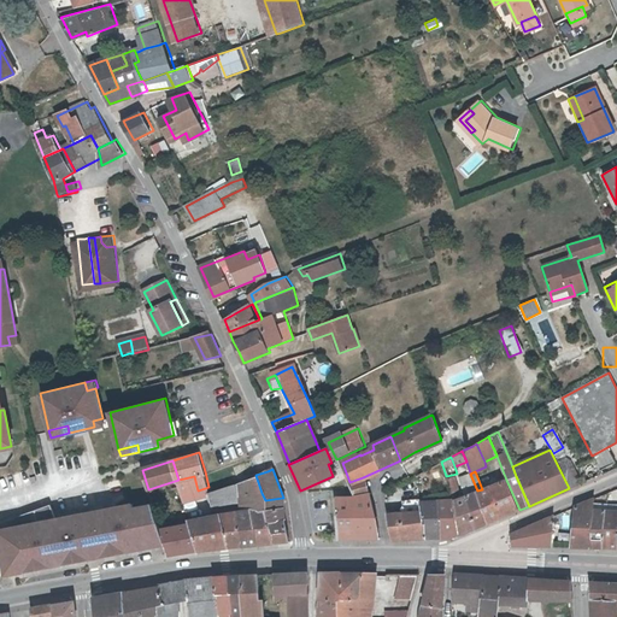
[(458,476),(464,495),(477,491),(470,474),(470,472),(458,476)]
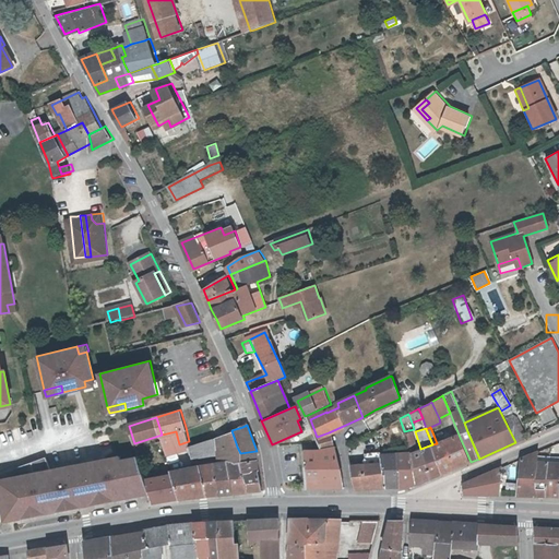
[(228,449),(237,447),(232,430),(223,433),(224,438),(228,449)]
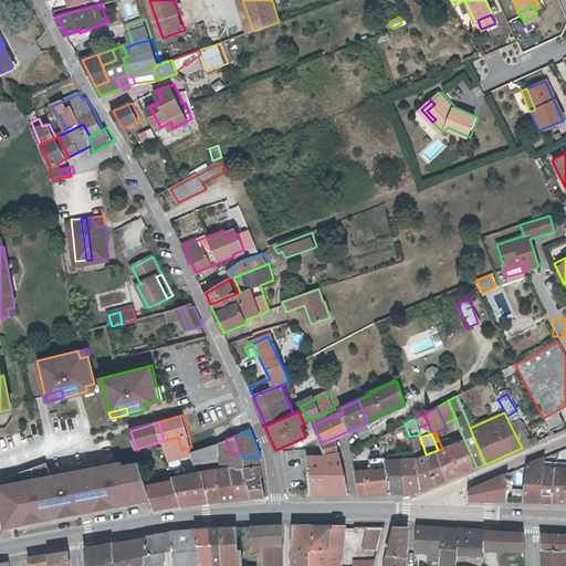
[(417,437),(409,439),(412,450),(420,448),(417,437)]
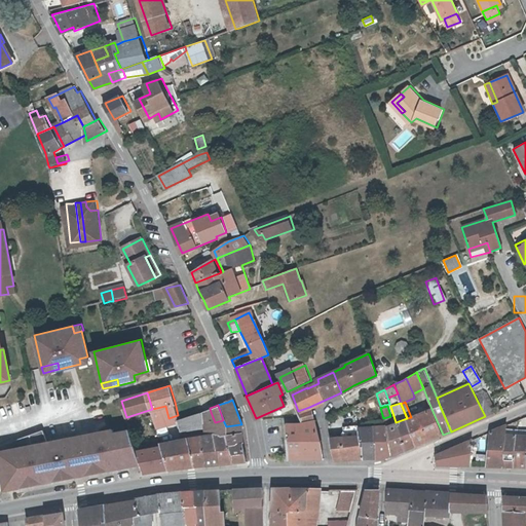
[(302,422),(314,418),(309,407),(298,411),(302,422)]
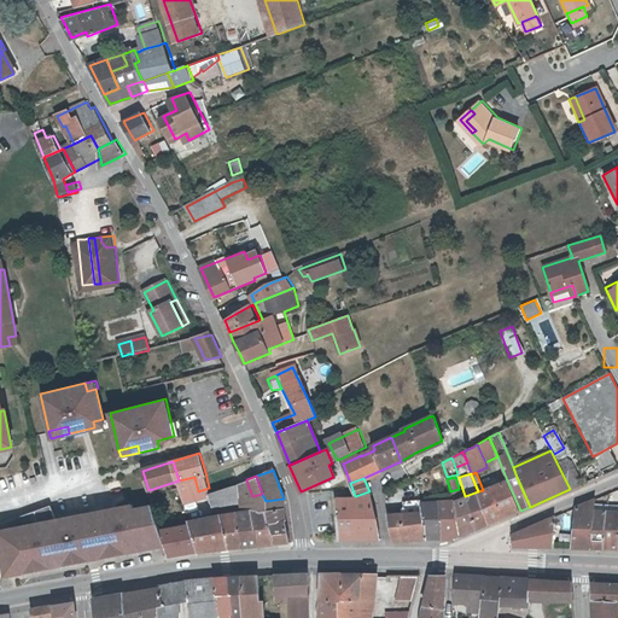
[(248,484),(246,479),(235,483),(242,497),(252,496),(248,484)]
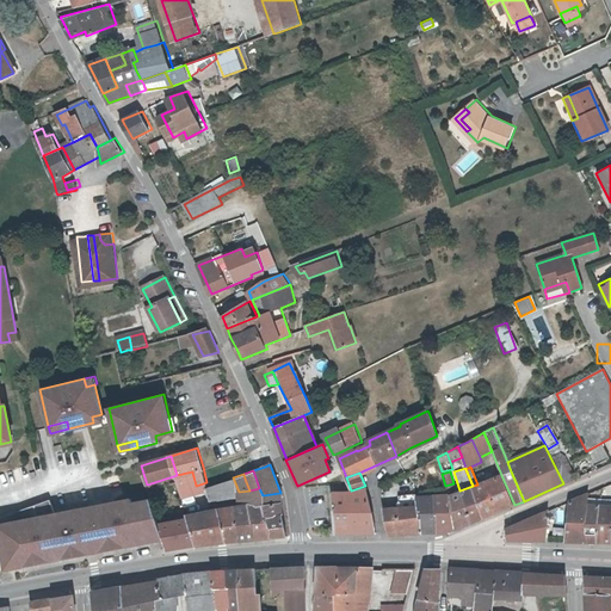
[(473,486),(483,518),(514,505),(501,475),(477,485),(473,486)]
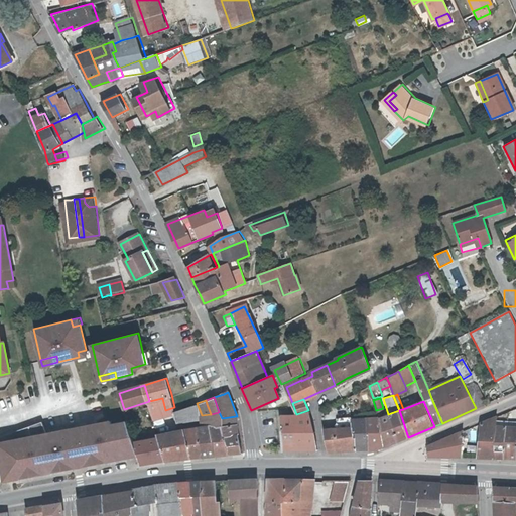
[(202,415),(197,403),(175,410),(178,423),(182,422),(197,420),(203,418),(202,415)]
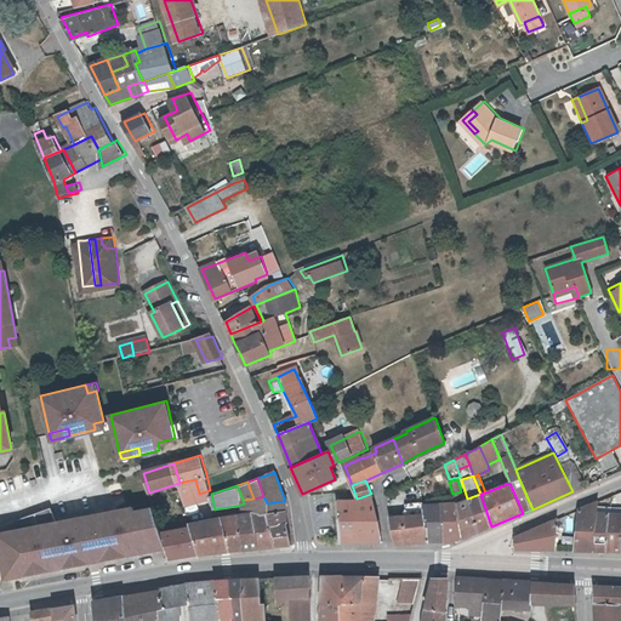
[(355,499),(336,499),(342,540),(382,539),(377,518),(371,494),(357,499),(355,499)]
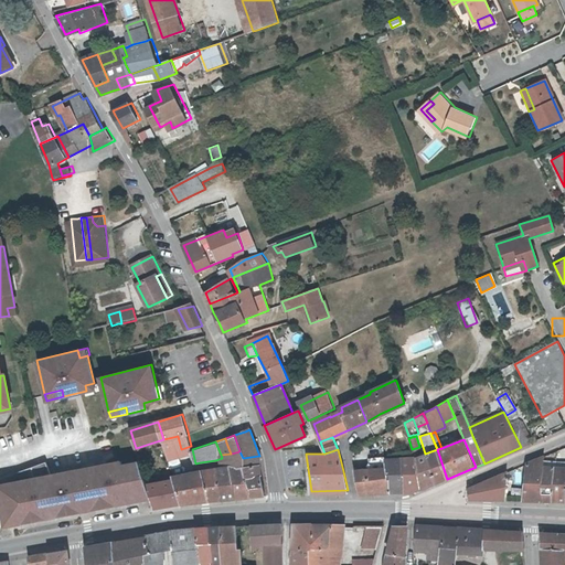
[(425,454),(435,483),(447,479),(437,449),(425,454)]
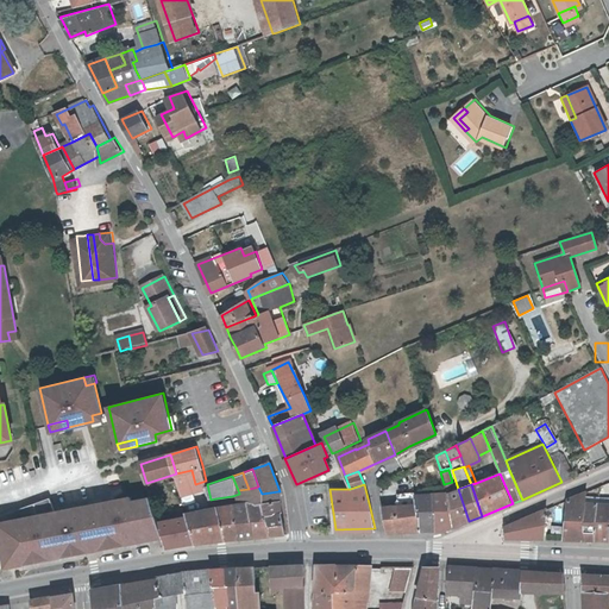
[(458,489),(447,494),(457,526),(469,521),(458,489)]
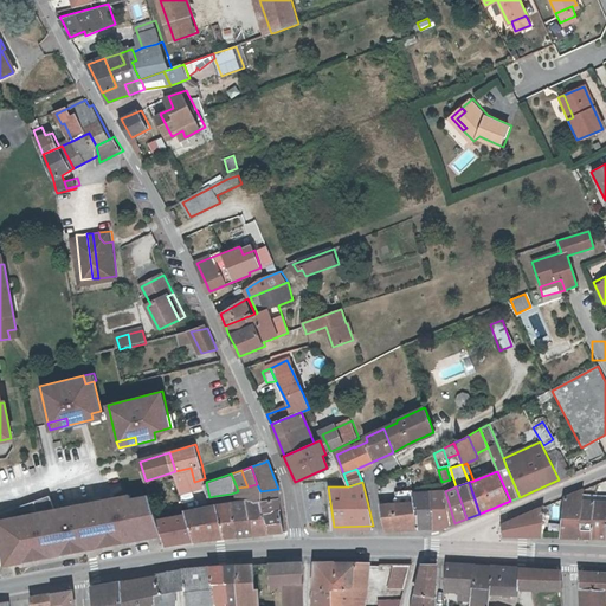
[(584,502),(584,501),(584,488),(563,497),(561,536),(578,536),(584,502)]
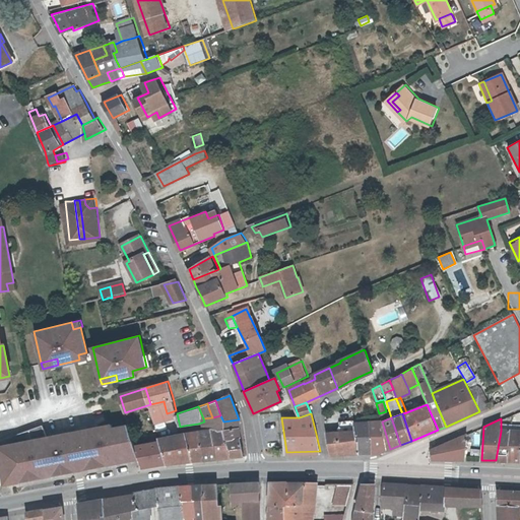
[(224,429),(240,428),(238,419),(223,421),(224,429)]
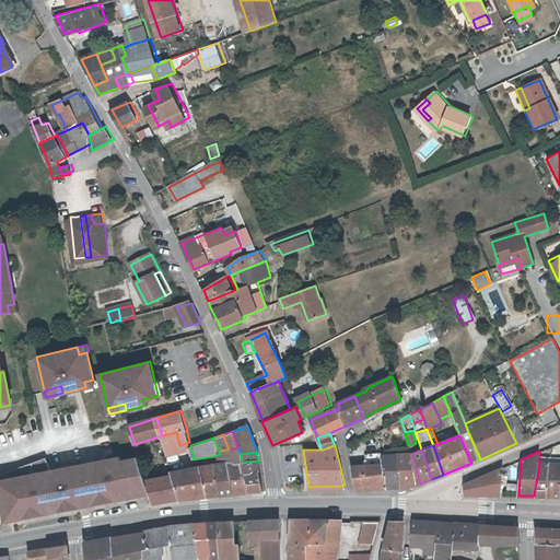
[(365,465),(352,466),(356,485),(369,485),(370,488),(387,488),(381,456),(381,453),(364,454),(365,465)]
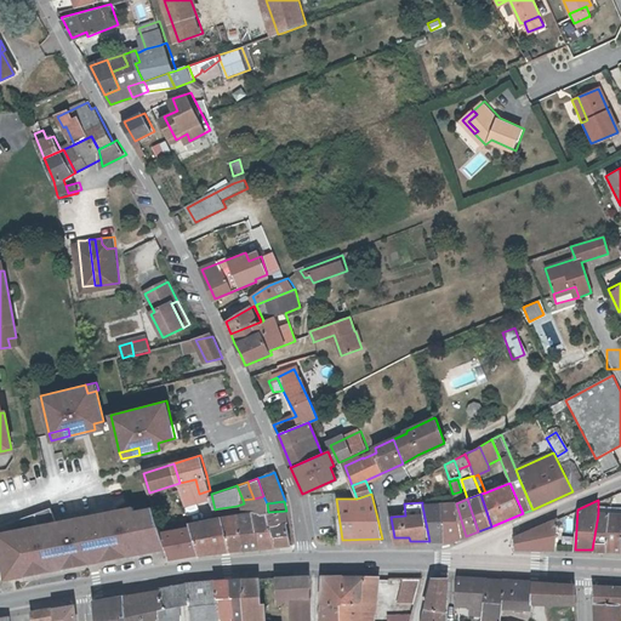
[(456,503),(455,503),(438,505),(446,540),(456,540),(466,536),(456,503)]
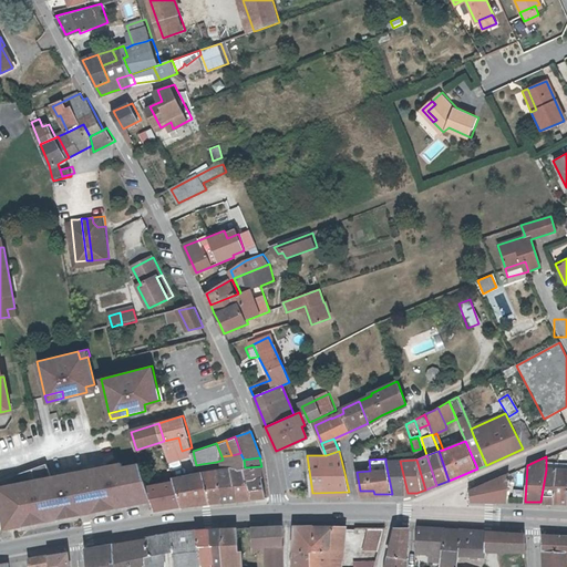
[(400,461),(385,462),(392,494),(408,493),(400,461)]
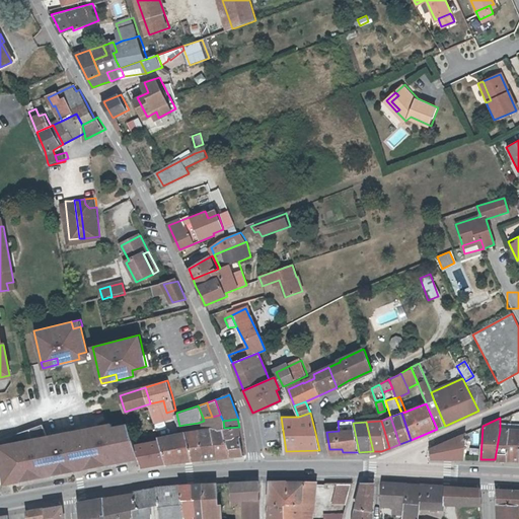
[(63,472),(141,459),(129,424),(115,427),(114,423),(99,426),(100,430),(83,433),(82,429),(49,435),(45,424),(0,439),(0,451),(6,483),(18,480),(63,472)]
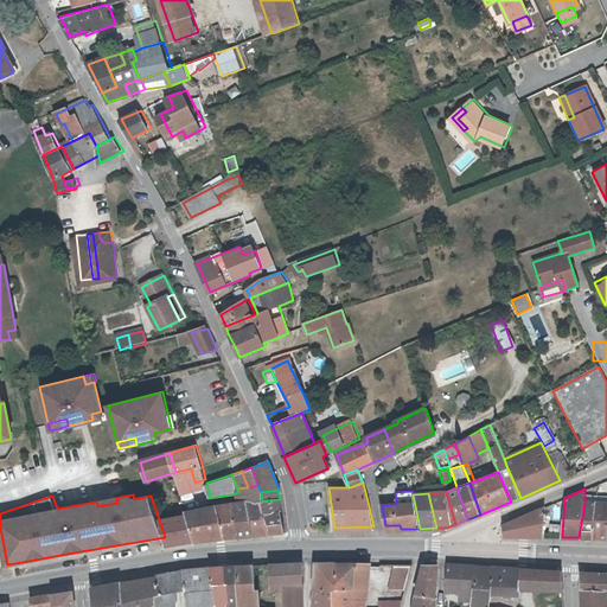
[(262,500),(270,534),(287,532),(280,499),(262,500)]
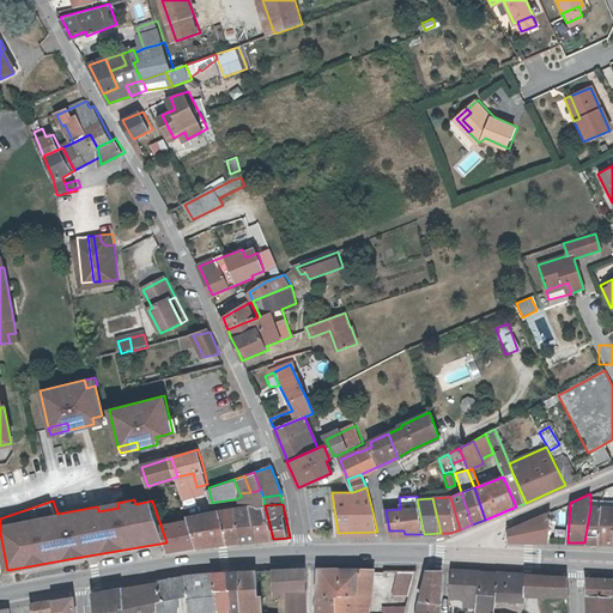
[(273,539),(265,505),(250,508),(258,541),(273,539)]
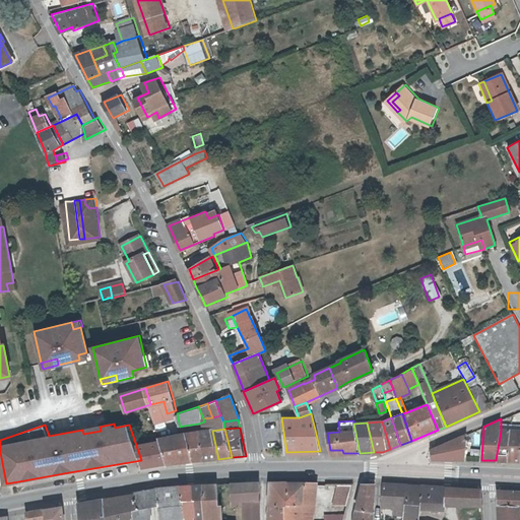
[(509,461),(511,430),(501,430),(501,431),(496,460),(505,460),(509,461)]
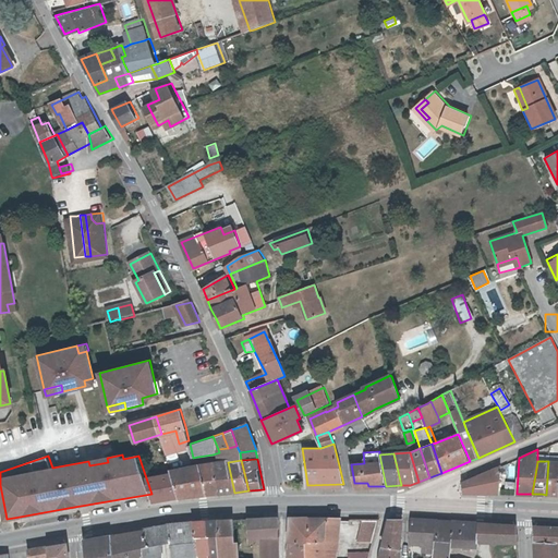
[(557,494),(557,461),(548,461),(546,495),(557,494)]
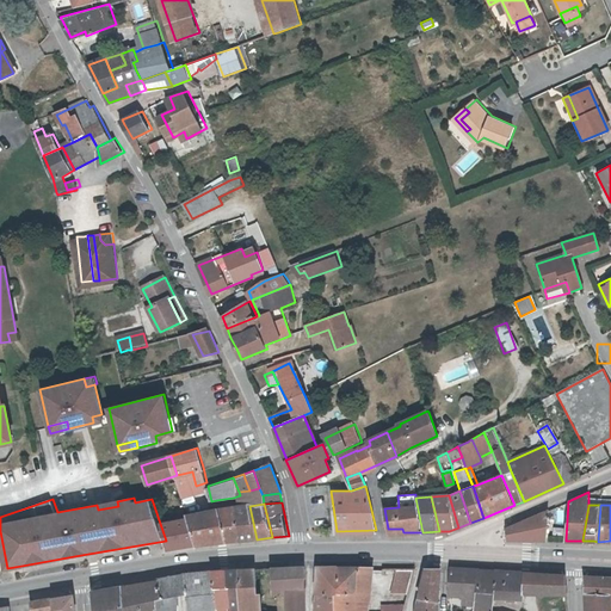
[(257,539),(250,506),(234,507),(241,541),(257,539)]
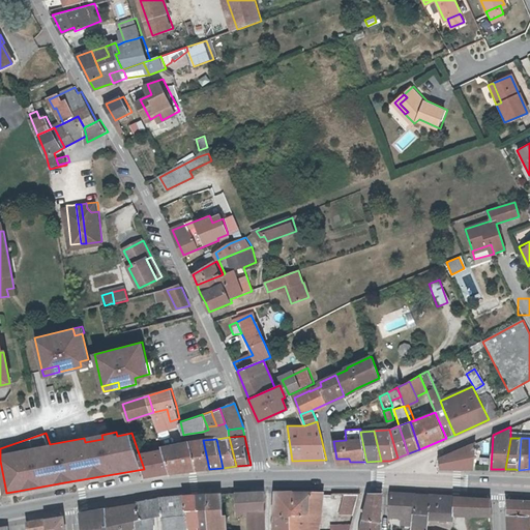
[(189,442),(197,470),(209,469),(203,440),(189,442)]
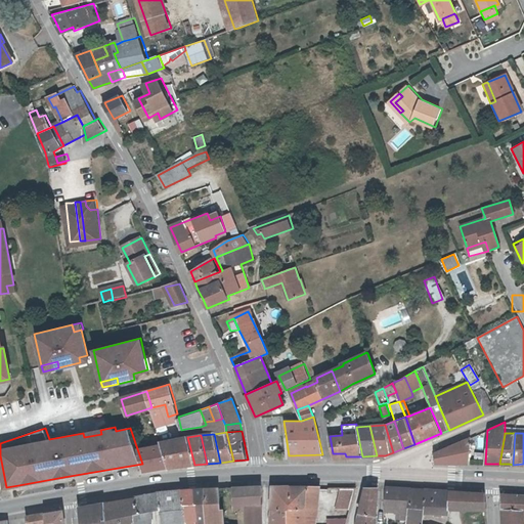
[(194,465),(187,437),(162,442),(163,444),(170,468),(194,465)]
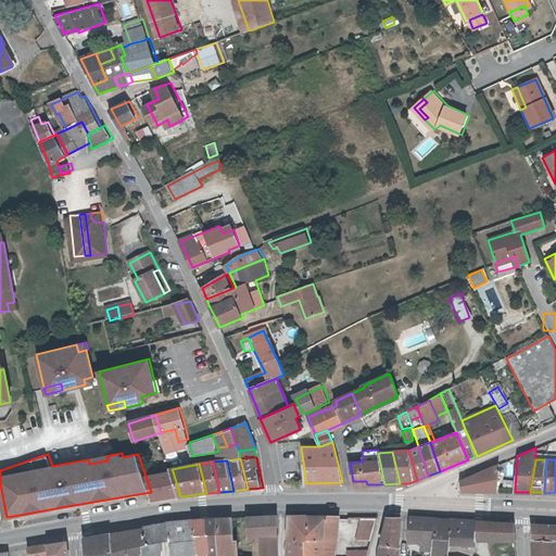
[(488,491),(498,492),(498,465),(460,481),(463,490),(488,491)]
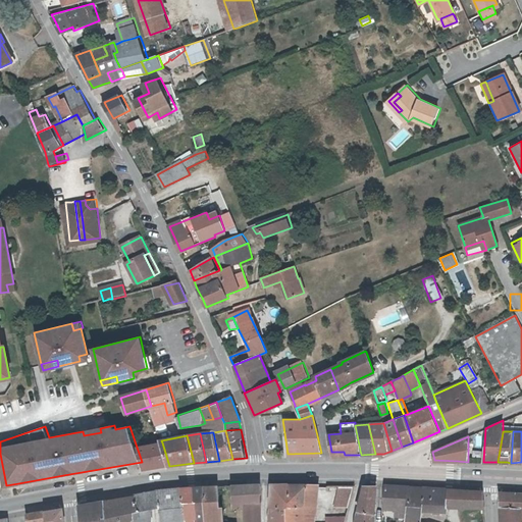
[(169,466),(162,442),(137,449),(143,466),(144,470),(156,468),(169,466)]
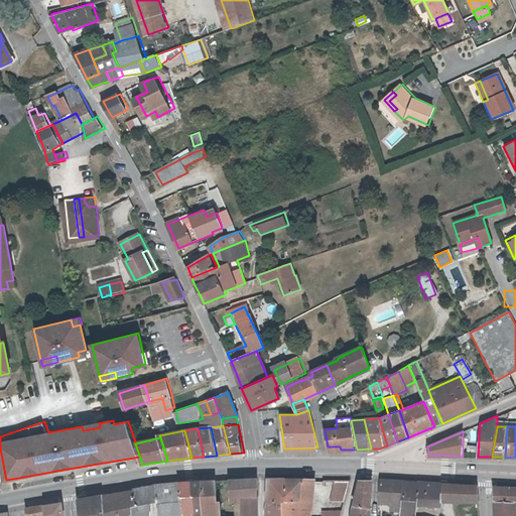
[(243,515),(257,515),(258,513),(258,494),(258,490),(258,479),(248,478),(246,478),(243,478),(241,478),(233,478),(231,478),(232,500),(243,497),(243,515)]
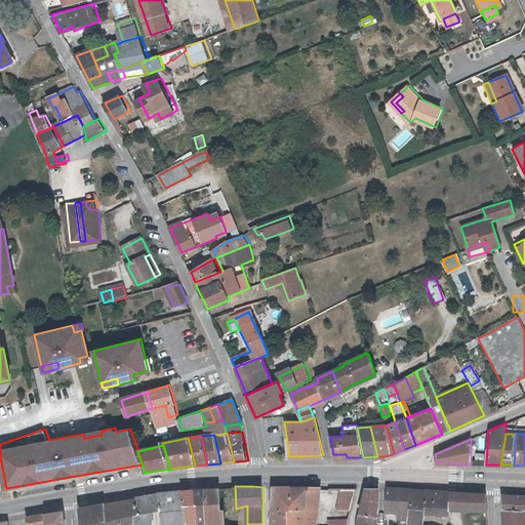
[(219,509),(218,487),(204,488),(205,501),(207,523),(207,524),(223,524),(223,514),(221,509),(219,509)]
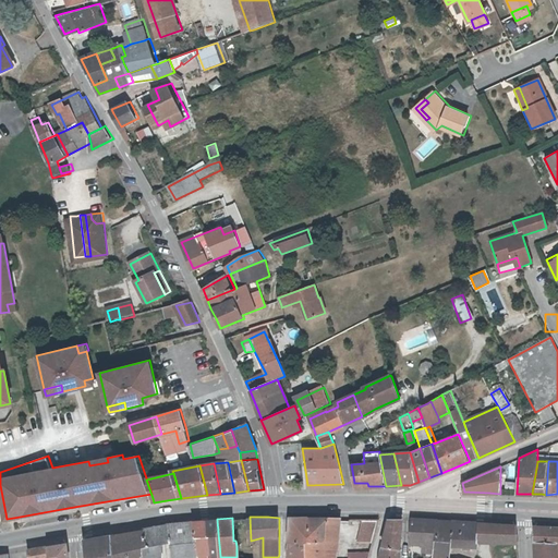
[(291,541),(292,541),(308,542),(311,518),(292,518),(291,541)]
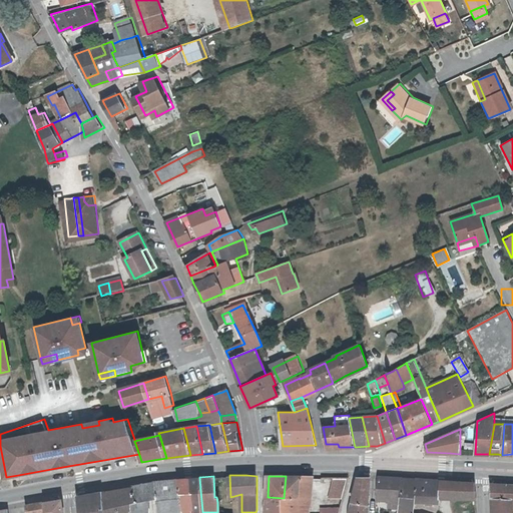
[(284,500),(302,500),(303,482),(313,482),(313,476),(304,476),(286,476),(284,498),(284,500)]
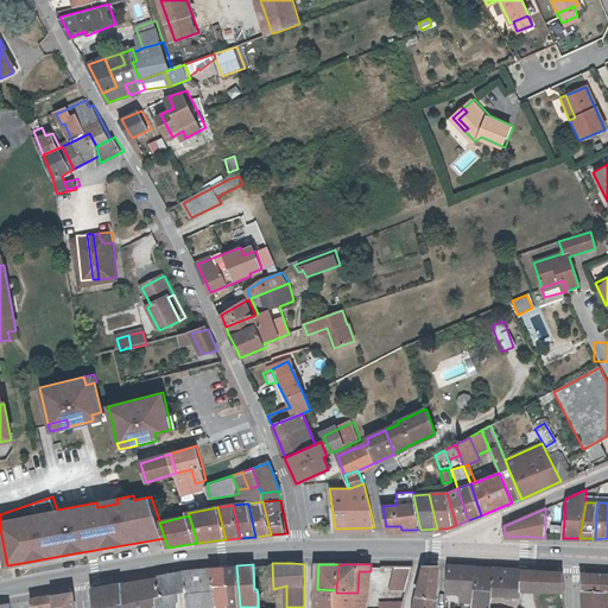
[(416,564),(399,564),(390,591),(407,593),(416,564)]
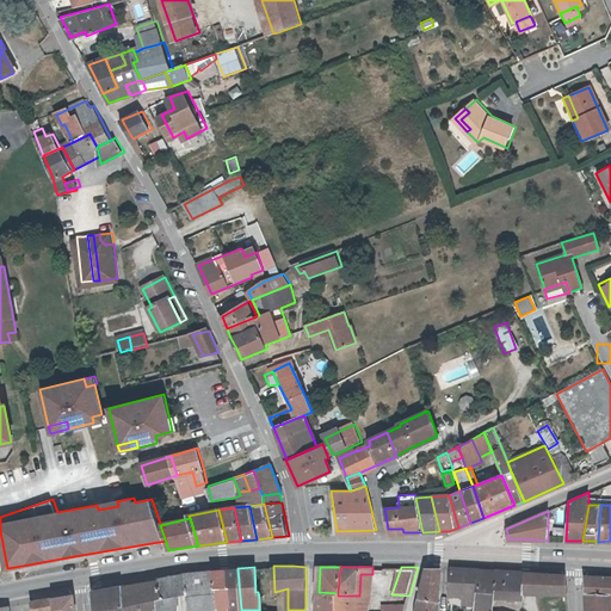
[(419,598),(439,600),(440,582),(442,568),(426,567),(419,598)]
